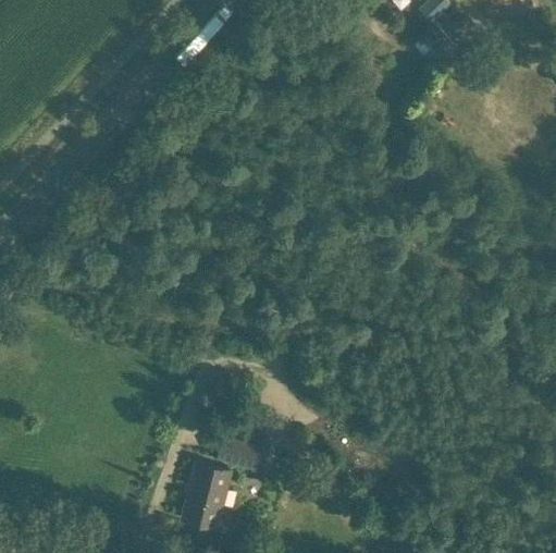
[(403,10),(411,0),(410,0),(391,0),(403,10)]
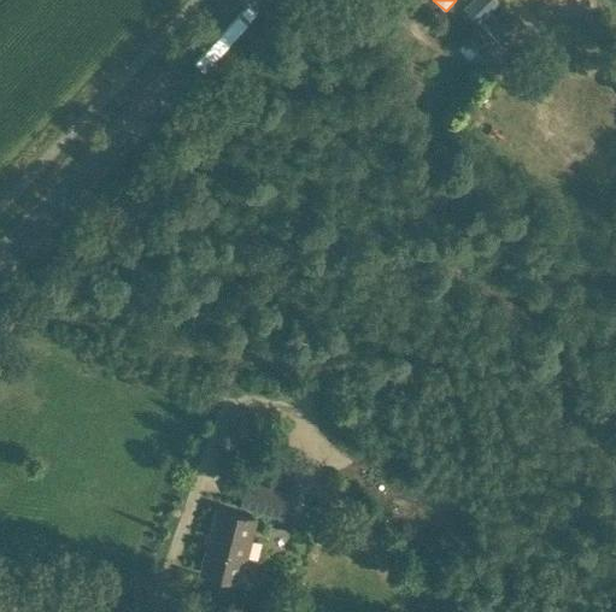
[(503,0),(505,3),(479,27),(500,49),(550,3),(547,0),(503,0)]
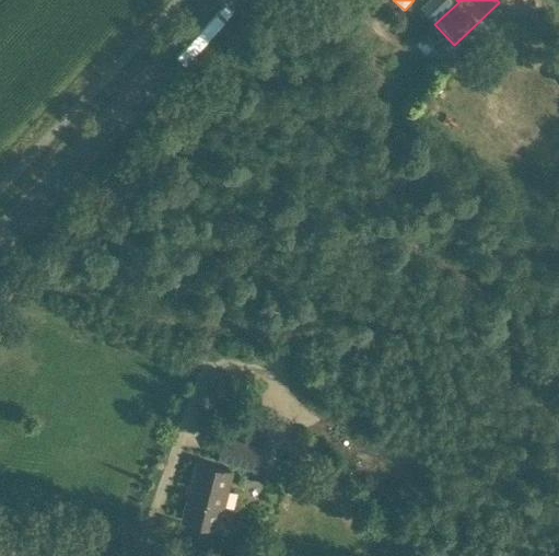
[(423,39),(416,47),(422,54),(426,58),(434,50),(423,39)]
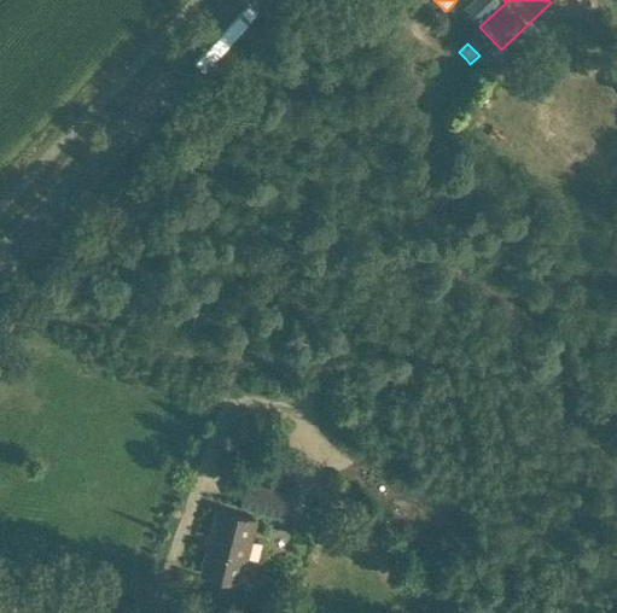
[(246,486),(239,511),(287,524),(295,500),(246,486)]
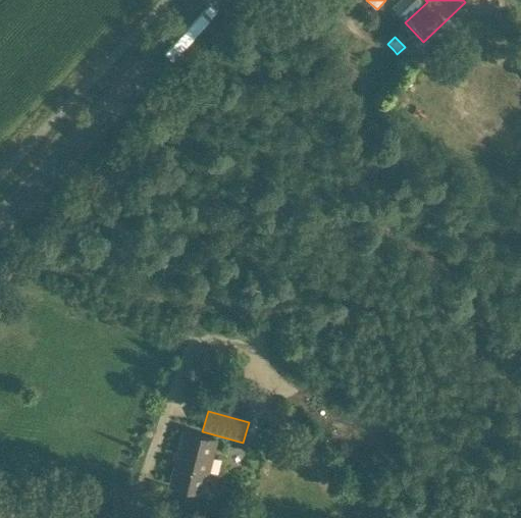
[(204,490),(217,442),(185,433),(171,482),(204,490)]
